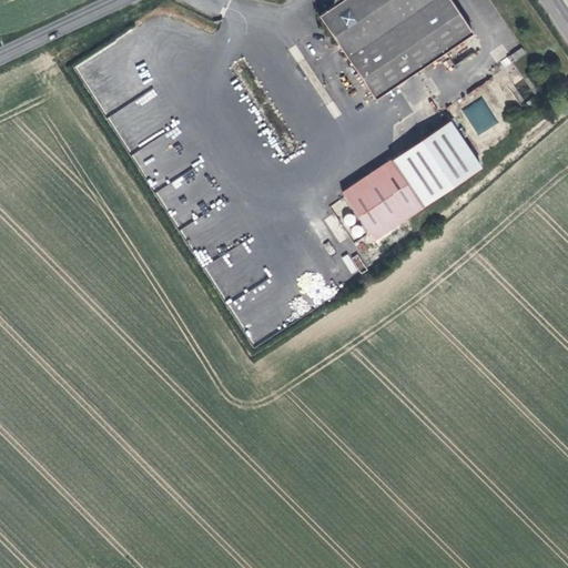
[(473,36),(449,0),(341,0),(318,16),(374,100),(473,36)]
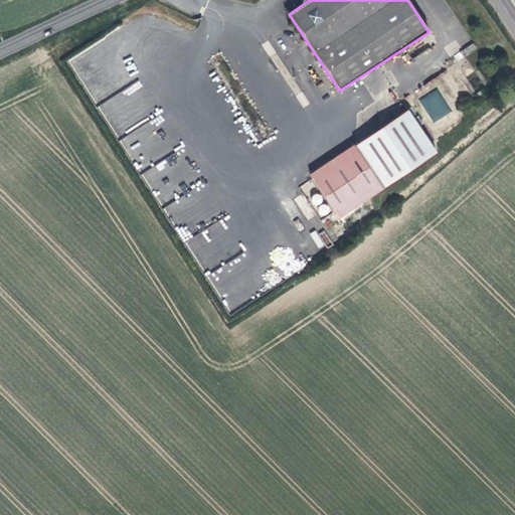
[(269,41),(263,44),(270,56),(276,53),(269,41)]
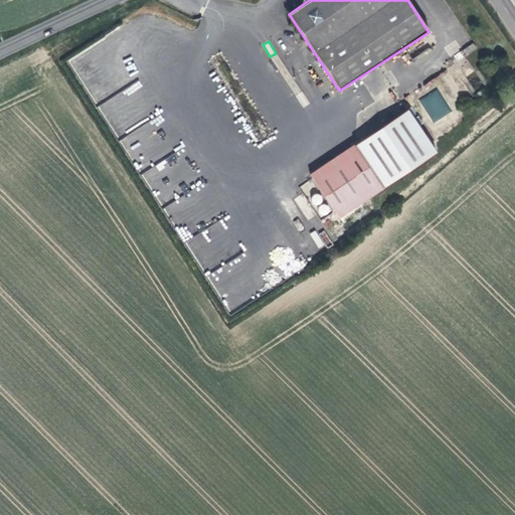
[(464,76),(472,92),(483,84),(476,70),(464,76)]
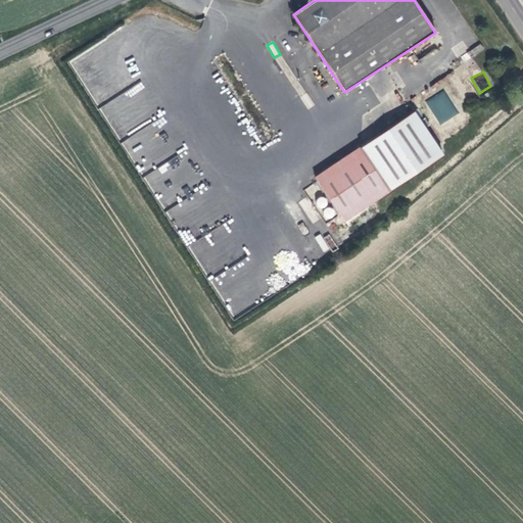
[(440,125),(459,112),(443,89),(425,101),(440,125)]
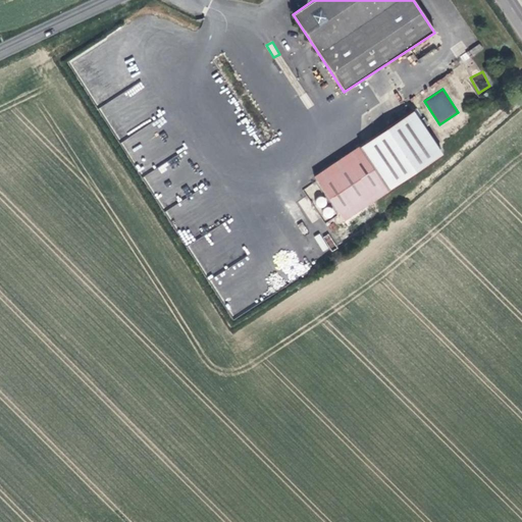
[(334,222),(429,163),(403,120),(308,180),(334,222)]
